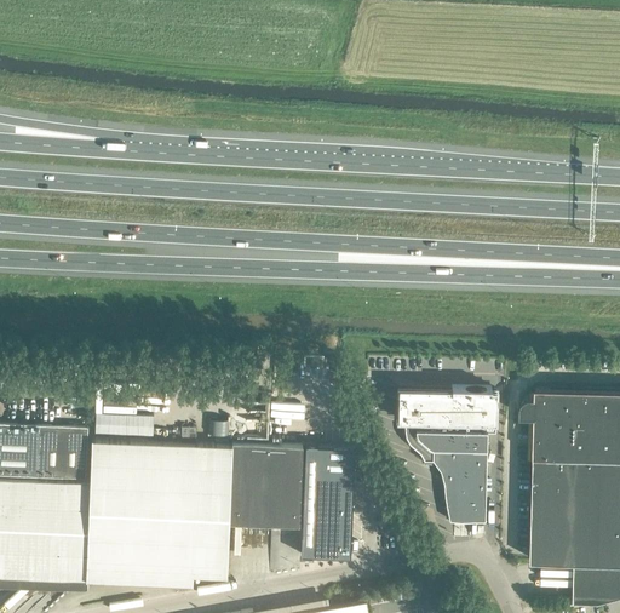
[(495,436),(497,393),(492,393),(492,391),(452,390),(452,391),(399,390),(397,423),(405,424),(405,434),(406,441),(409,447),(420,457),(424,464),(432,464),(441,475),(443,487),(445,499),(447,513),(454,513),(454,525),(486,525),(488,436),(495,436)]
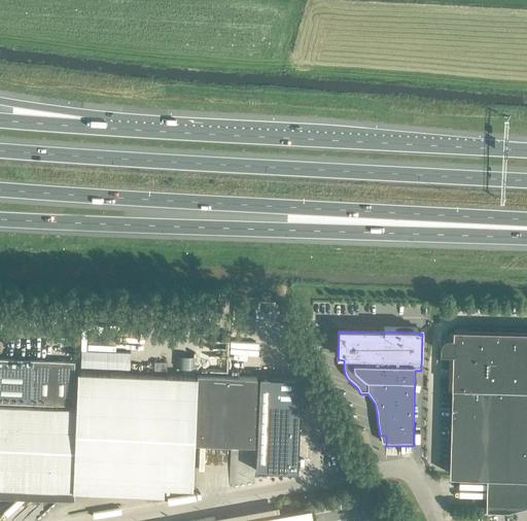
[(526,337),(456,335),(456,339),(453,339),(453,341),(452,341),(450,342),(449,342),(447,343),(447,344),(445,345),(444,346),(444,348),(444,349),(443,350),(443,358),(453,358),(452,391),(455,391),(452,481),(489,482),(488,518),(508,518),(526,513),(526,337)]
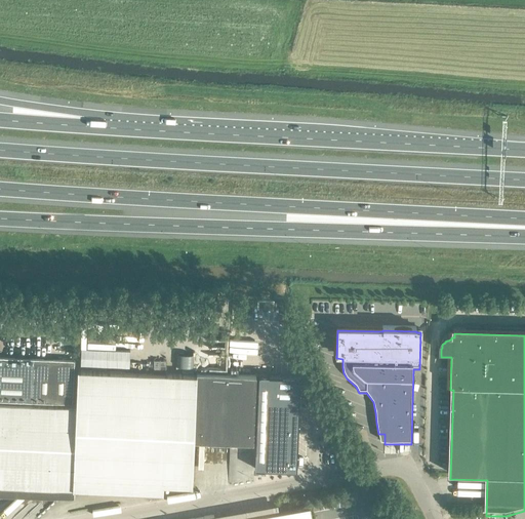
[(0,362),(0,405),(73,408),(75,365),(0,362)]
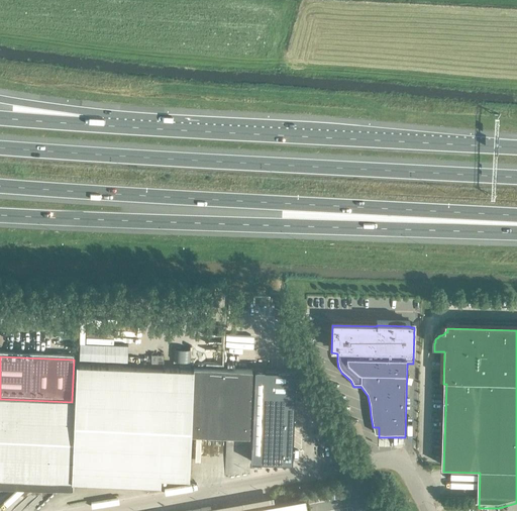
[(0,483),(161,490),(161,482),(189,483),(191,437),(249,439),(251,374),(193,372),(193,375),(76,370),(75,405),(0,401),(0,483)]
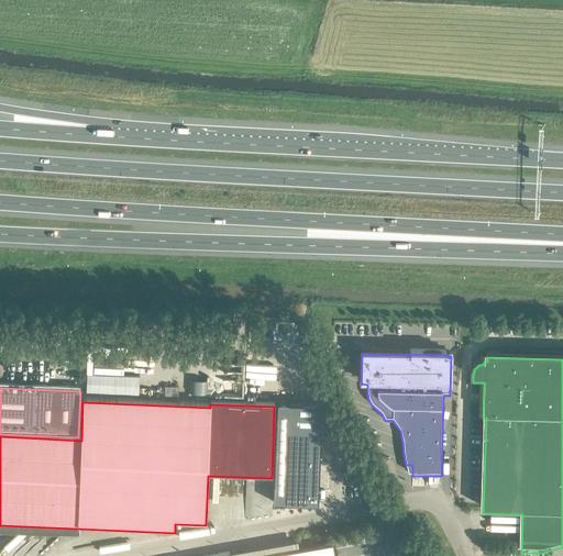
[(322,409),(277,407),(273,507),(318,508),(322,409)]
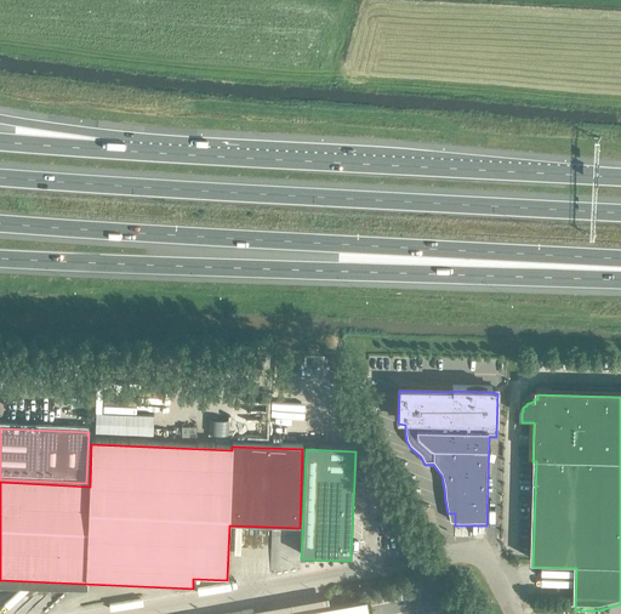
[(368,613),(366,607),(330,613),(328,603),(267,613),(368,613)]
